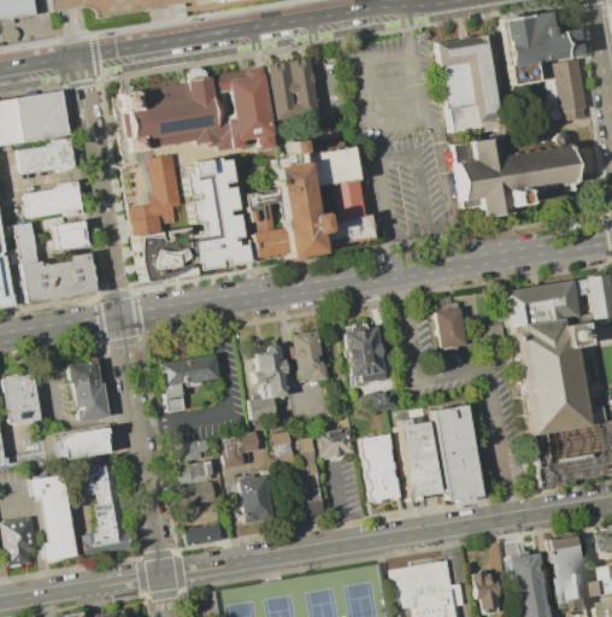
[(33,0),(35,12),(0,17),(0,0),(33,0)]
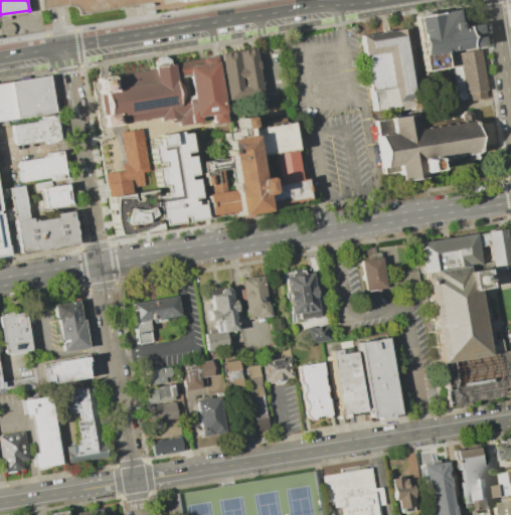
[(417,18),(426,71),(450,67),(447,52),(484,45),(478,8),(417,18)]
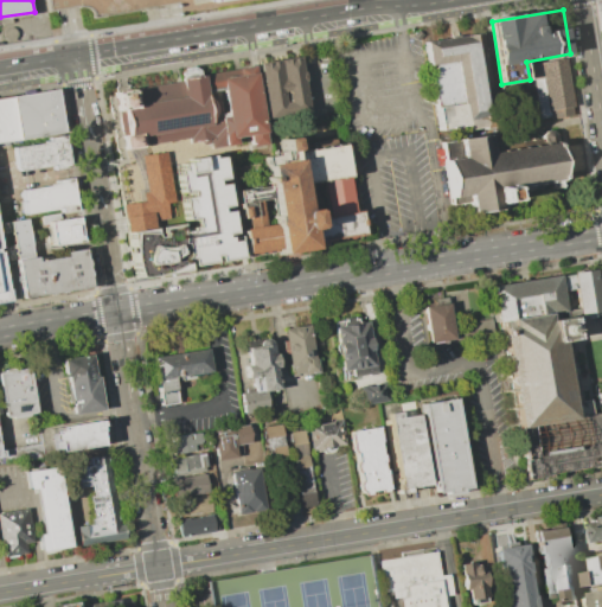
[(484,34),(497,123),(443,132),(440,107),(434,66),(430,42),(484,34)]
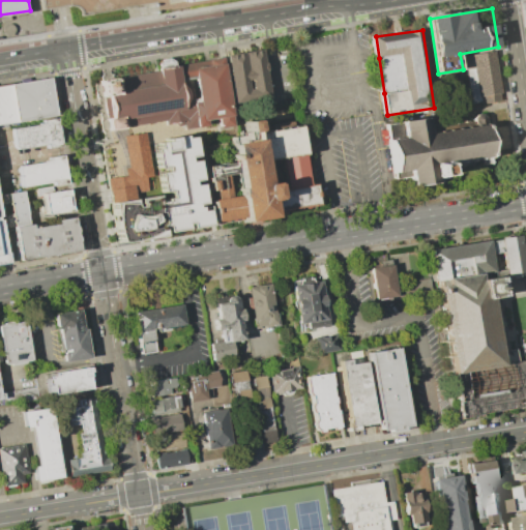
[(230,55),(247,52),(251,68),(249,52),(266,49),(273,96),(238,102),(230,55)]
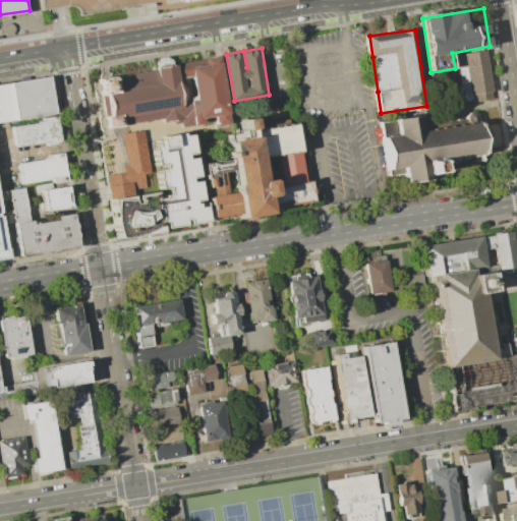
[(458,56),(459,68),(468,66),(472,95),(475,95),(476,101),(494,98),(493,92),(496,91),(489,51),(458,56)]
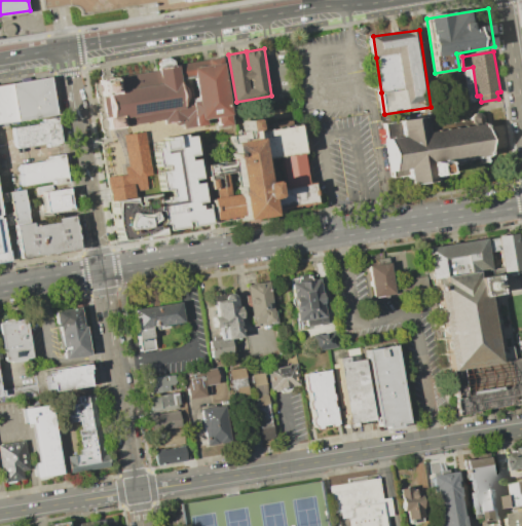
[(162,68),(161,64),(165,59),(172,58),(177,61),(178,66),(224,58),(235,124),(221,126),(219,116),(209,118),(210,124),(197,126),(187,128),(186,121),(177,122),(168,124),(168,120),(107,130),(105,117),(109,116),(105,94),(101,94),(99,83),(103,82),(103,80),(160,70),(160,69),(162,68)]
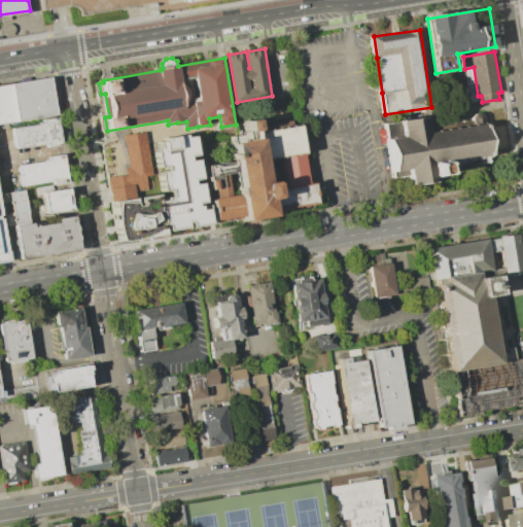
[(0,85),(54,77),(61,115),(0,125),(0,85)]
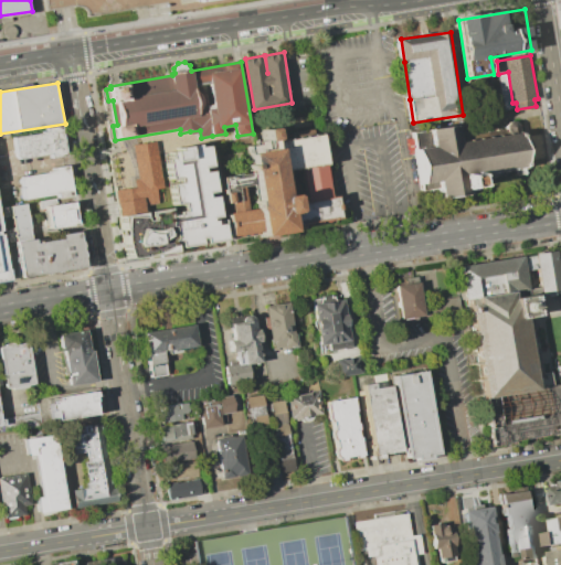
[(517,169),(476,176),(479,190),(468,192),(469,195),(442,200),(441,191),(427,193),(425,184),(423,185),(414,135),(459,128),(462,144),(511,136),(509,124),(519,121),(528,174),(518,176),(517,169)]
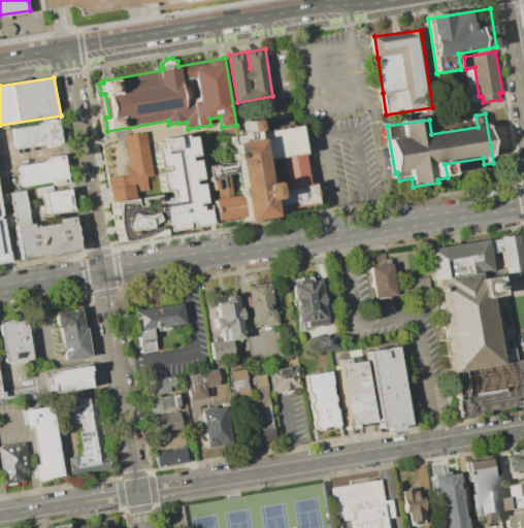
[(61,119),(65,145),(51,149),(50,144),(21,150),(18,147),(14,129),(47,124),(46,121),(61,119)]
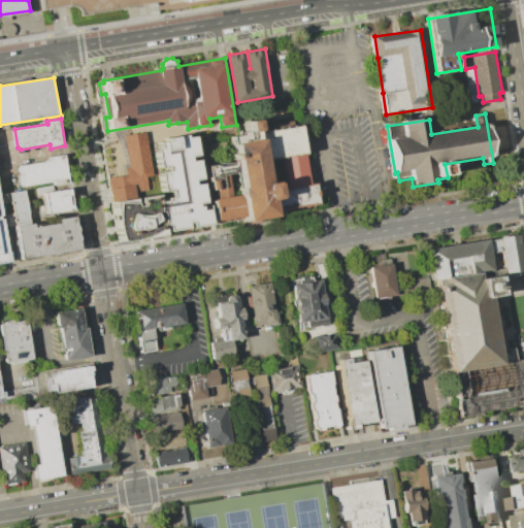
[(232,142),(235,162),(213,166),(216,190),(218,189),(219,198),(215,199),(218,225),(241,221),(242,223),(275,219),(273,210),(319,203),(315,185),(313,185),(307,154),(303,126),(259,132),(258,131),(259,129),(258,120),(255,119),(249,120),(247,122),(248,131),(250,132),(252,139),(232,142)]
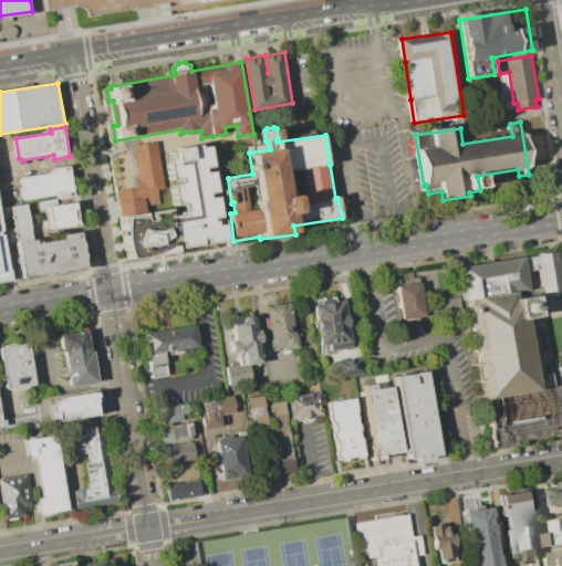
[(115,140),(117,155),(113,156),(118,191),(123,216),(129,259),(179,251),(178,248),(183,248),(204,243),(208,243),(229,240),(227,223),(212,136),(201,138),(200,130),(180,134),(180,129),(115,140)]
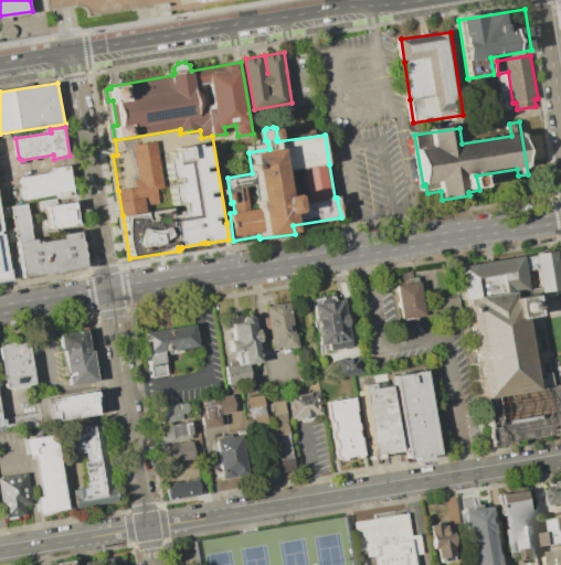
[(72,166),(76,195),(61,198),(60,194),(27,200),(23,180),(25,178),(56,172),(55,168),(72,166)]
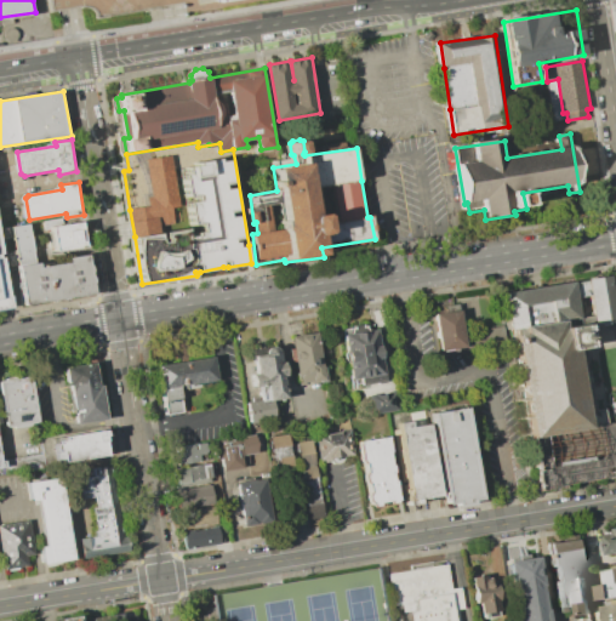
[(0,218),(15,307),(0,309),(0,218)]
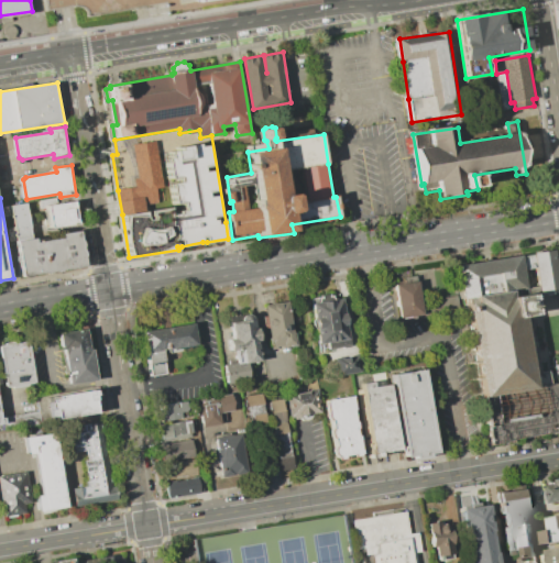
[(44,209),(50,208),(53,228),(80,223),(77,201),(61,203),(59,198),(43,201),(44,209)]
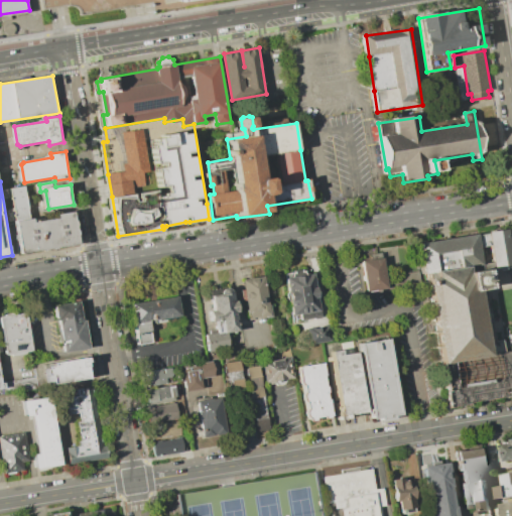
[(12,187),(23,253),(79,244),(74,212),(57,214),(57,219),(34,223),(28,185),(12,187)]
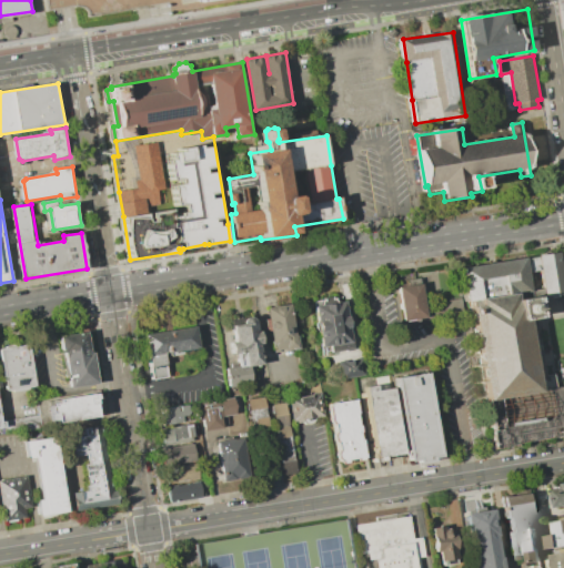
[(462,269),(491,449),(517,446),(516,443),(563,435),(563,385),(557,386),(555,374),(547,375),(539,318),(535,301),(563,296),(563,274),(560,253),(462,269)]
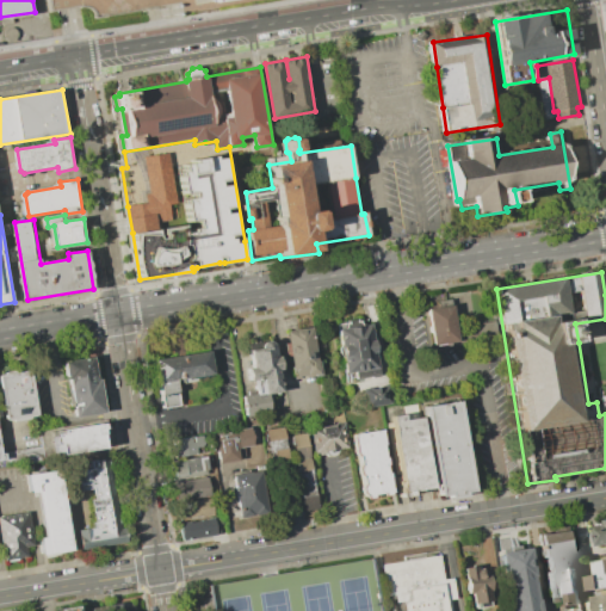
[(431,308),(456,304),(462,341),(437,345),(431,308)]
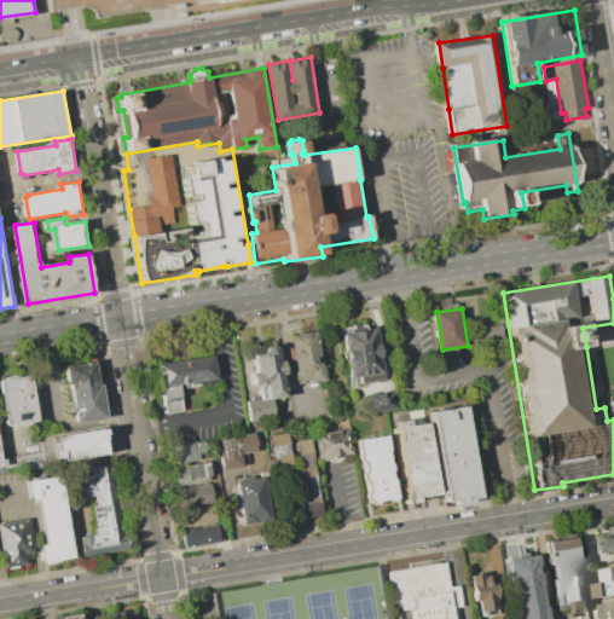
[(507,336),(504,325),(488,329),(491,340),(507,336)]
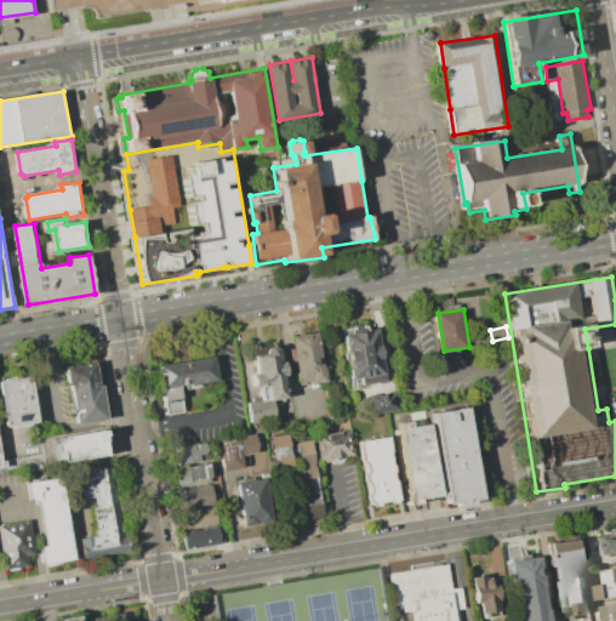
[(346,334),(378,329),(387,381),(363,385),(361,377),(353,379),(346,334)]
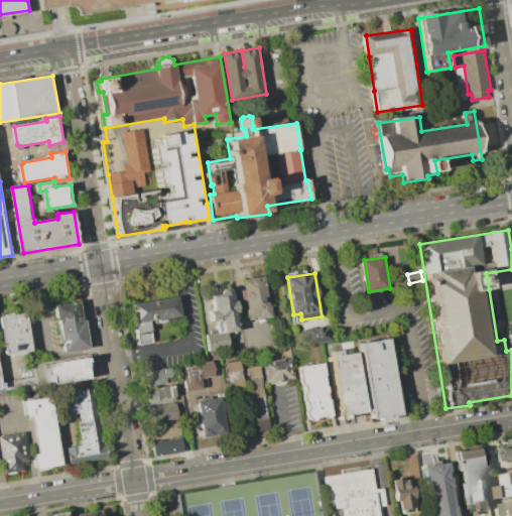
[(241,279),(265,275),(269,304),(271,303),(273,315),(265,317),(266,321),(248,325),(241,279)]
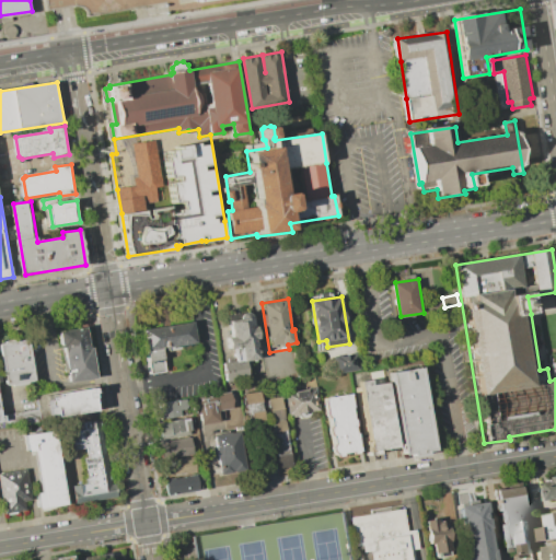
[(255,317),(254,315),(252,313),(250,313),(248,313),(245,314),(244,315),(243,317),(243,318),(229,321),(233,356),(234,360),(226,362),(228,378),(248,375),(246,361),(262,359),(256,317),(255,317)]
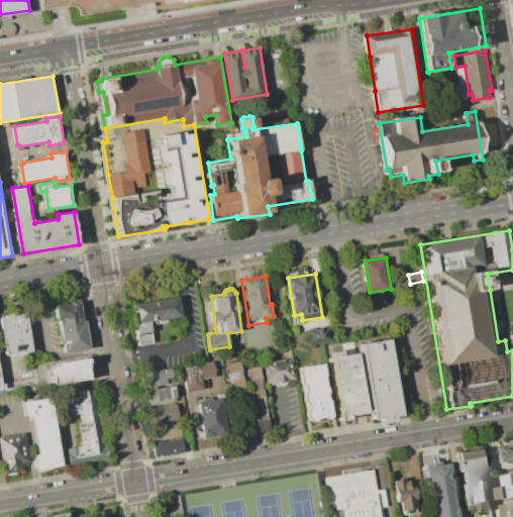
[(181,297),(133,305),(139,344),(156,341),(151,321),(184,316),(181,297)]
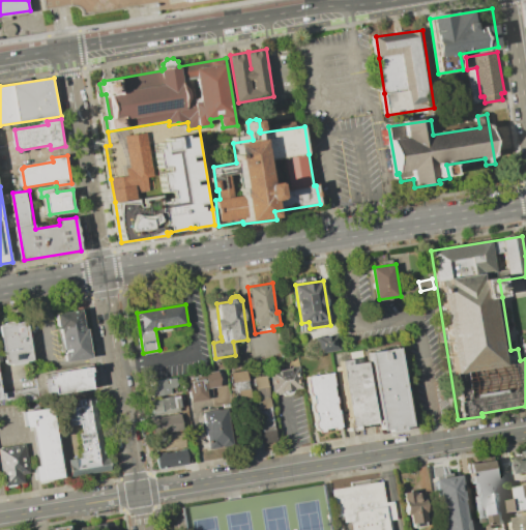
[(56,314),(83,310),(85,330),(89,329),(93,358),(66,362),(62,330),(58,330),(56,314)]
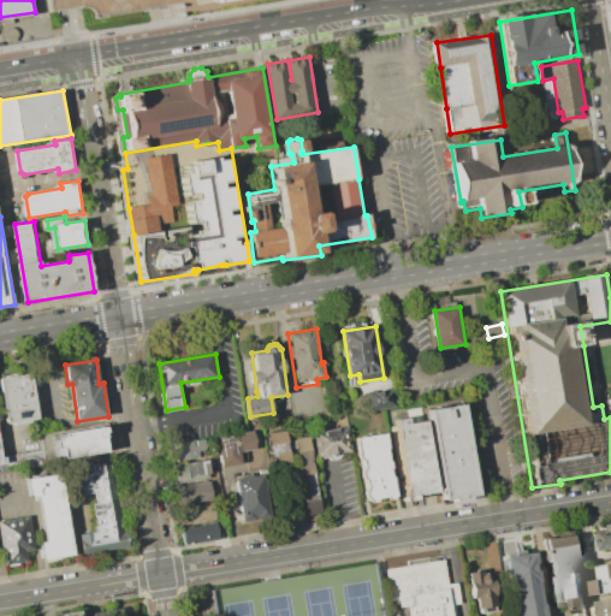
[(1,378),(34,372),(41,420),(9,425),(1,378)]
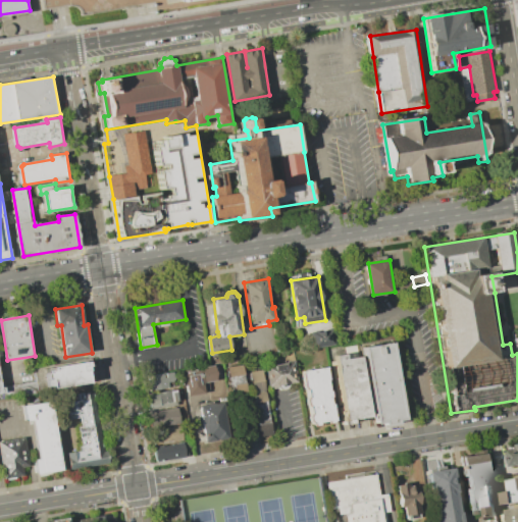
[(315,332),(317,348),(340,344),(338,328),(315,332)]
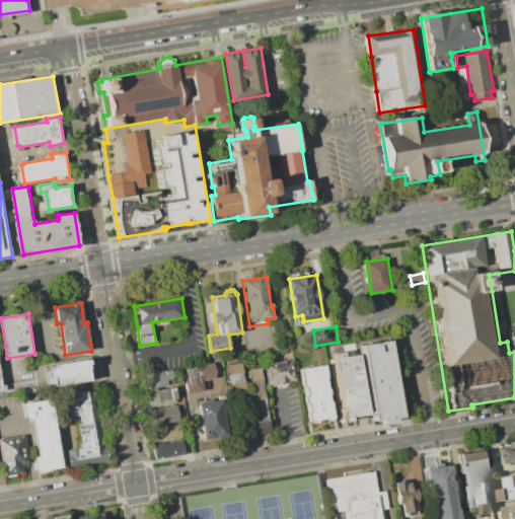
[(405,415),(392,341),(363,346),(375,420),(405,415)]
